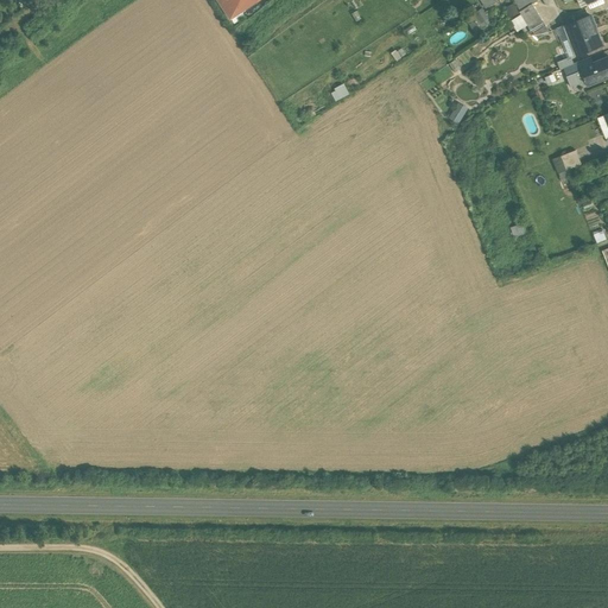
[(217,0),(230,19),(258,0),(217,0)]
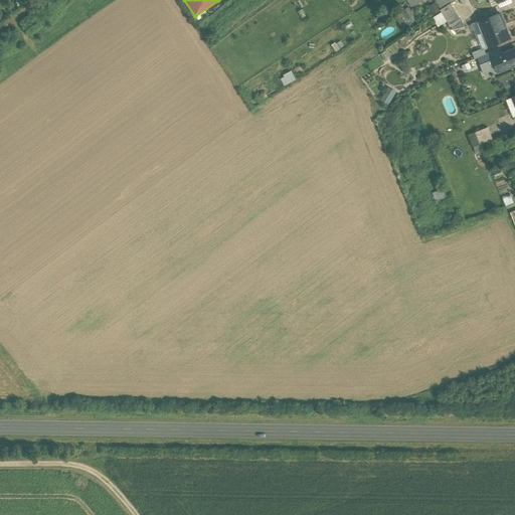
[(435,0),(440,10),(451,4),(456,1),(454,0),(435,0)]
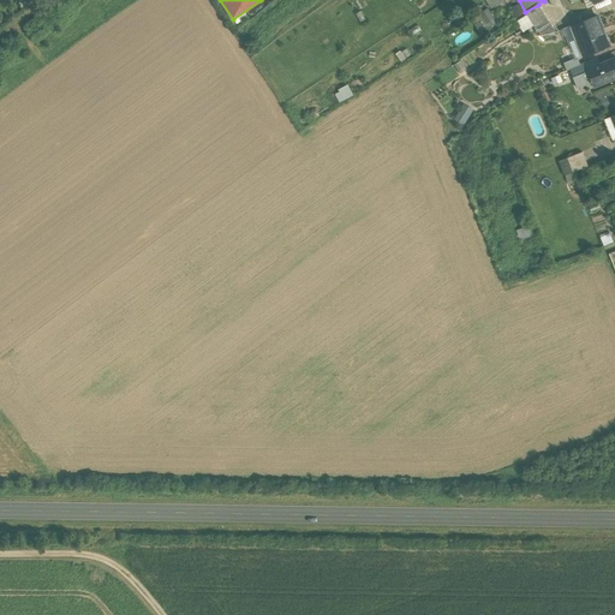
[(538,5),(525,12),(536,28),(548,21),(538,5)]
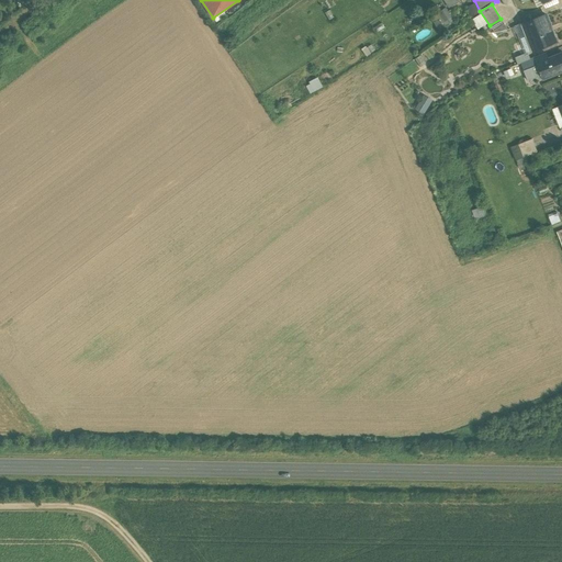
[(544,15),(520,25),(525,37),(528,36),(534,51),(557,42),(552,31),(550,32),(544,15)]
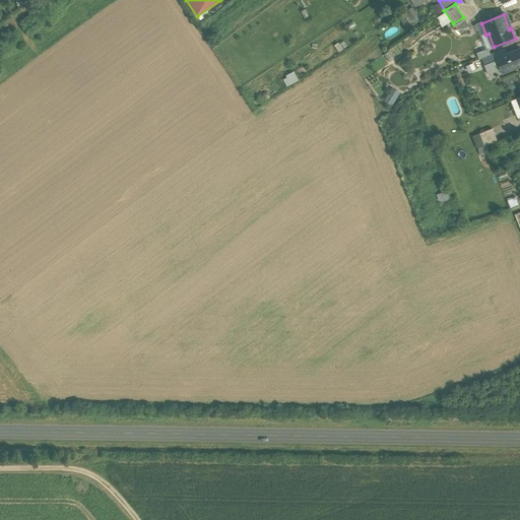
[(463,17),(453,23),(460,34),(470,27),(463,17)]
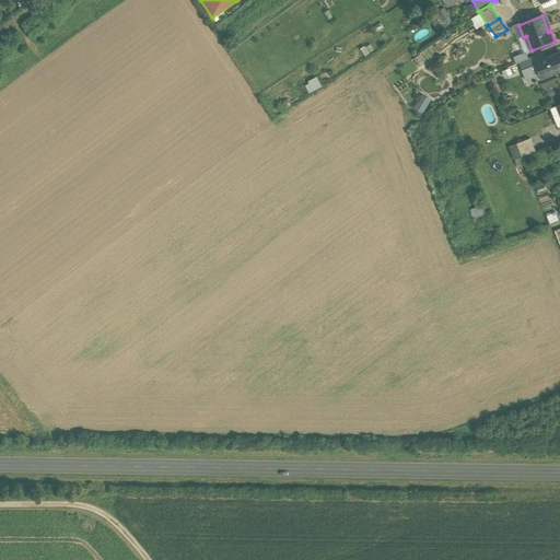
[(526,53),(513,57),(516,63),(528,59),(526,53)]
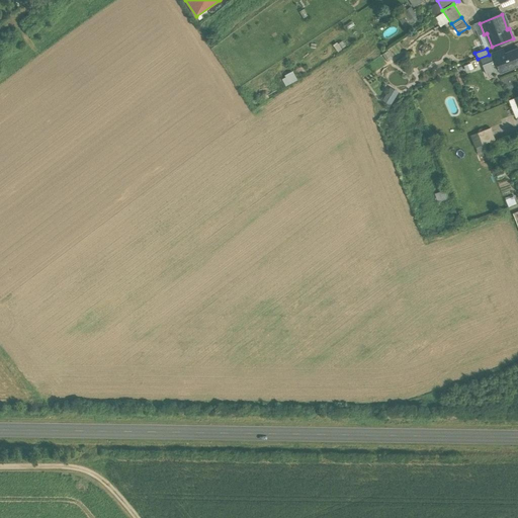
[(503,49),(493,54),(495,59),(505,55),(503,49)]
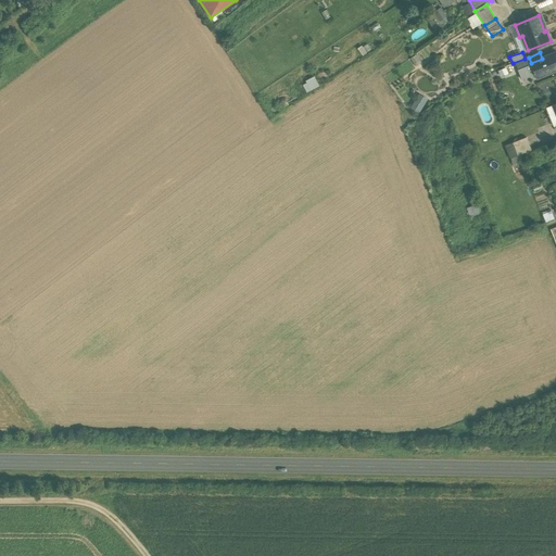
[(555,52),(542,59),(531,63),(536,77),(555,70),(555,52)]
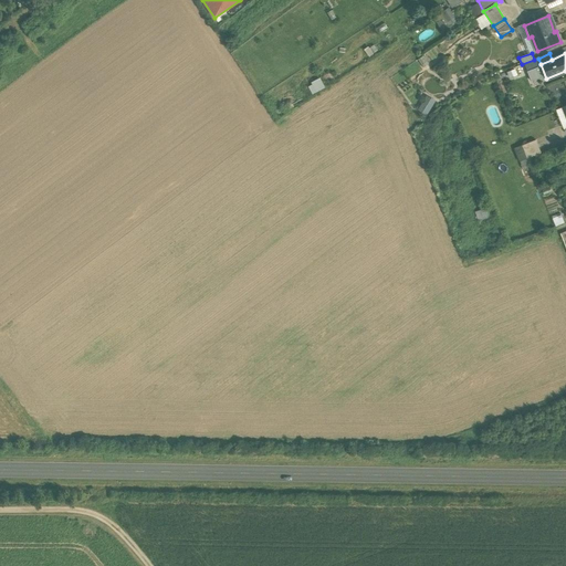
[(322,79),(311,82),(314,91),(325,87),(322,79)]
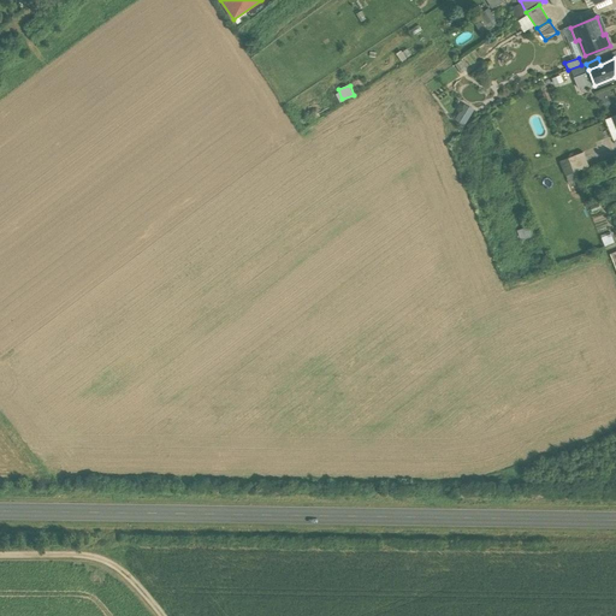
[(465,104),(456,120),(466,124),(474,107),(465,104)]
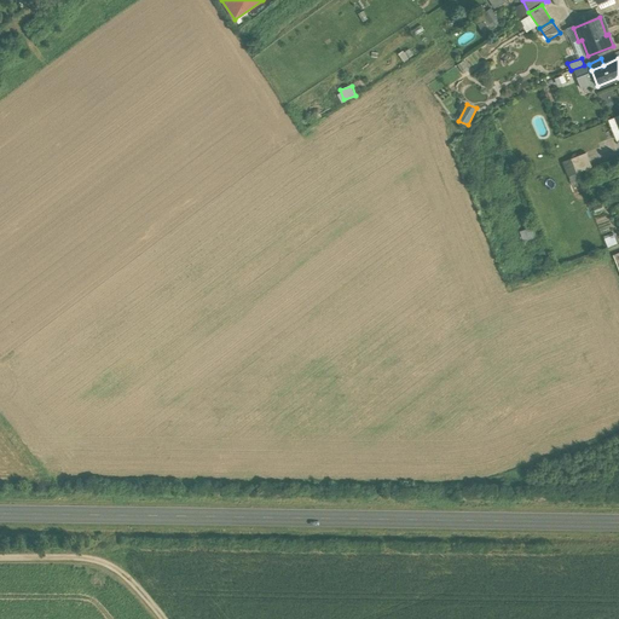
[(586,152),(571,158),(577,173),(593,167),(586,152)]
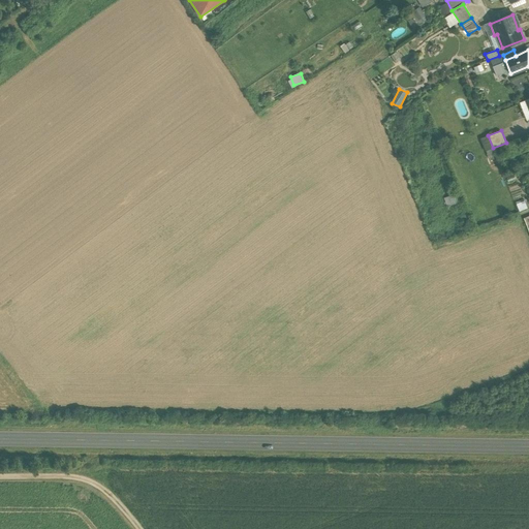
[(454,194),(445,197),(450,210),(459,207),(454,194)]
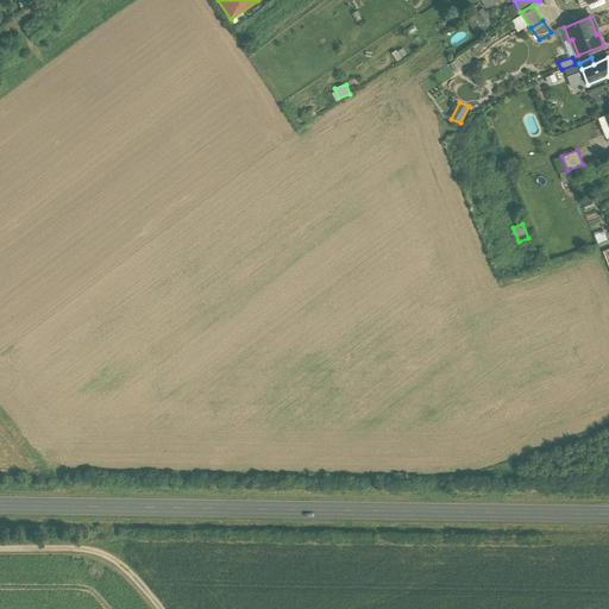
All buildings are outlined.
